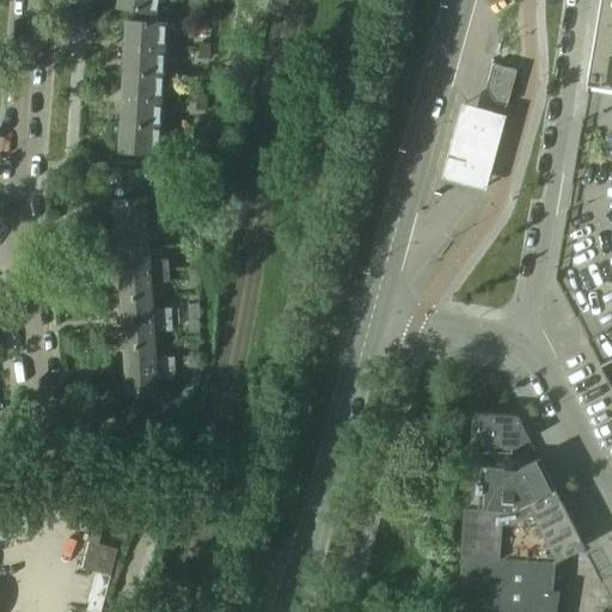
[(155,0),(118,0),(117,7),(153,14),(155,0)]
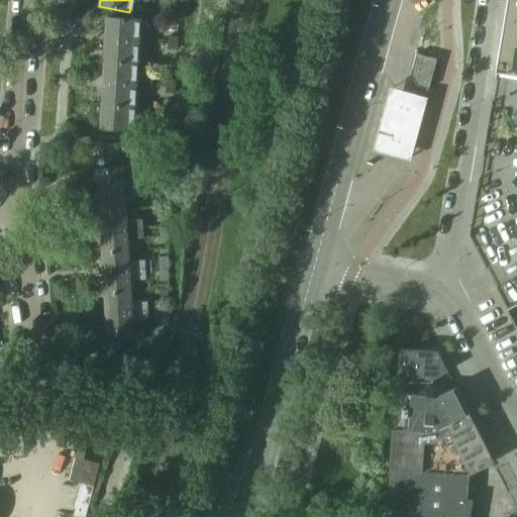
[(516,0),(507,0),(496,69),(516,72),(516,0)]
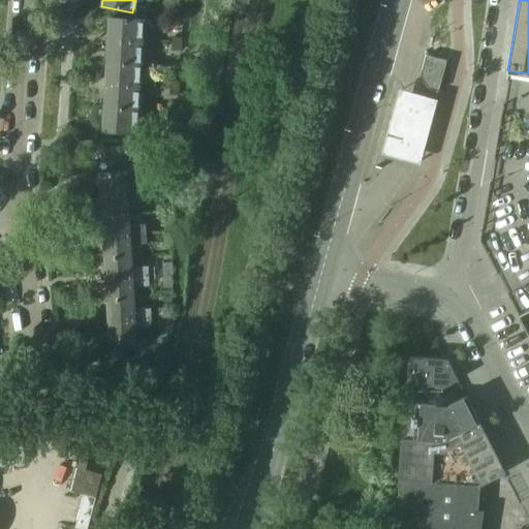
[(110,18),(109,40),(139,42),(141,20),(110,18)]
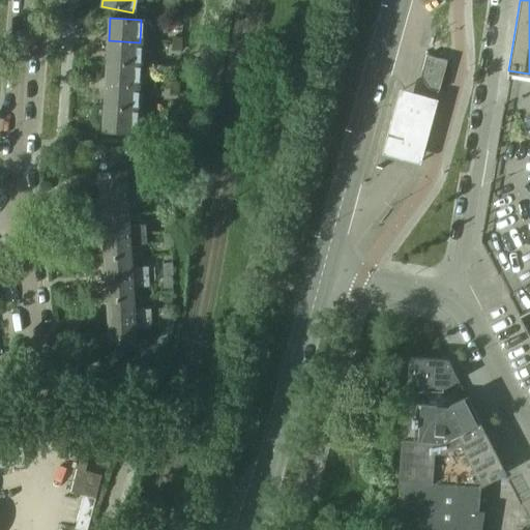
[(140,42),(109,40),(108,63),(139,64),(140,42)]
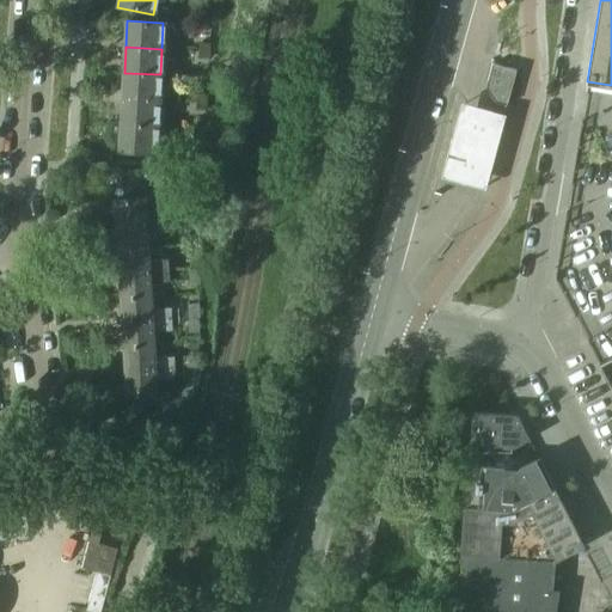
[(515,71),(491,65),(485,89),(493,103),(506,106),(515,71)]
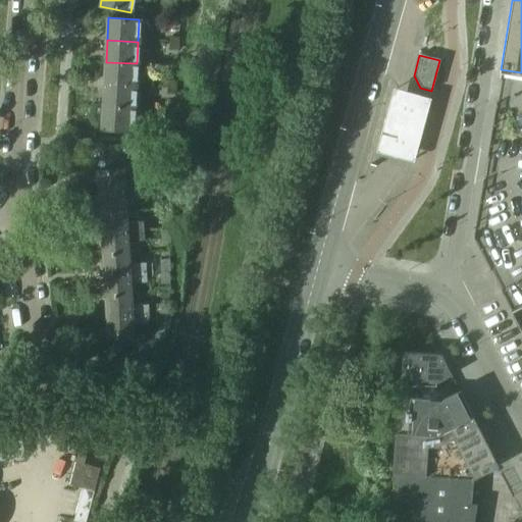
[(137,63),(106,62),(104,84),(136,86),(137,63)]
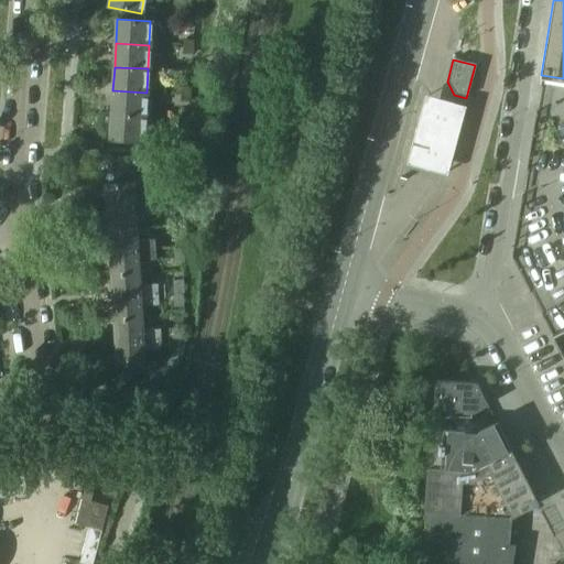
[(147,93),(112,90),(111,115),(145,116),(147,93)]
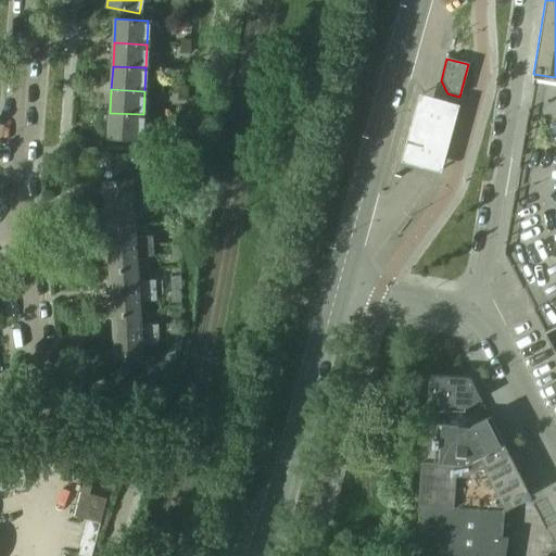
[(425,96),(418,93),(399,165),(406,167),(441,177),(460,104),(425,96)]
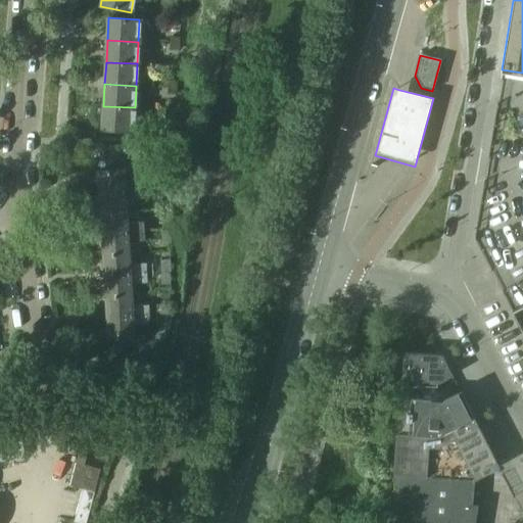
[(135,107),(103,106),(102,130),(133,131),(135,107)]
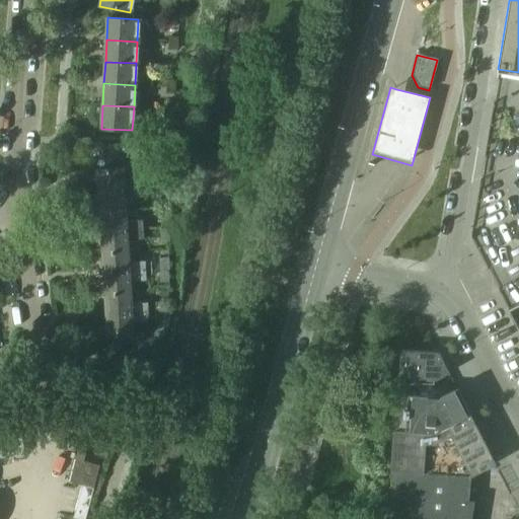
[(172,122),(173,108),(164,108),(163,121),(172,122)]
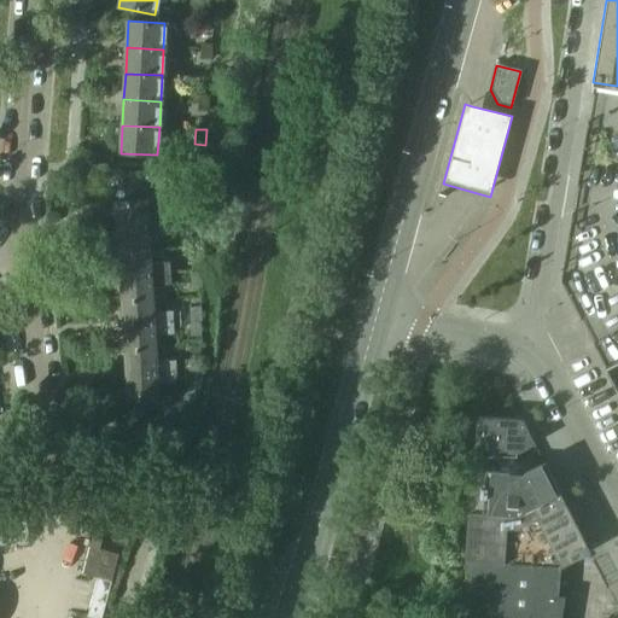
[(123,188),(124,202),(145,200),(151,200),(151,187),(123,188)]
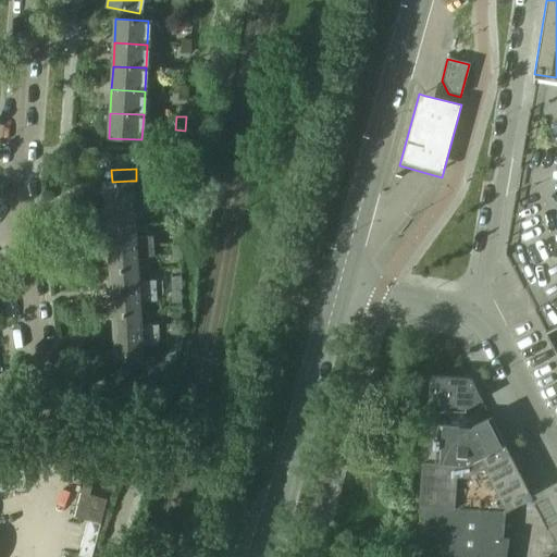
[(131,194),(131,181),(112,182),(106,182),(107,205),(149,202),(148,193),(131,194)]
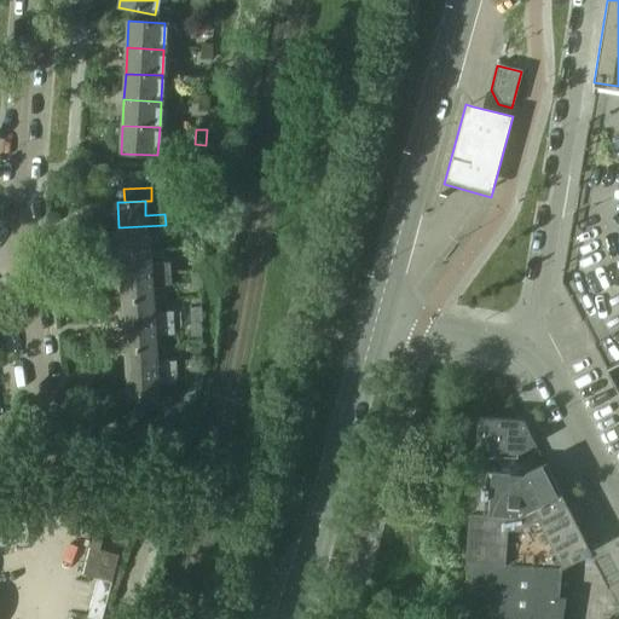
[(166,225),(119,227),(120,252),(148,250),(148,237),(167,236),(166,225)]
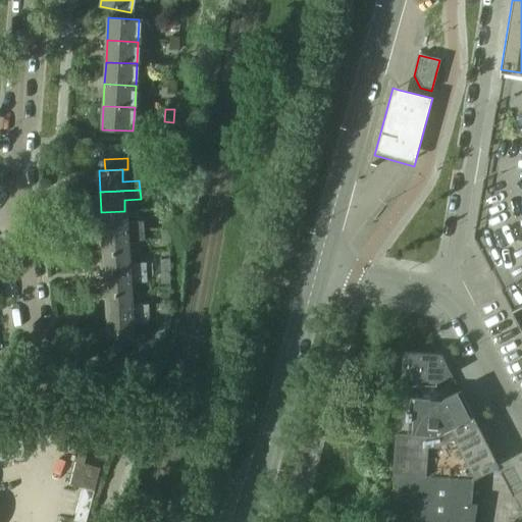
[(124,211),(101,212),(102,233),(143,230),(142,221),(125,222),(124,211)]
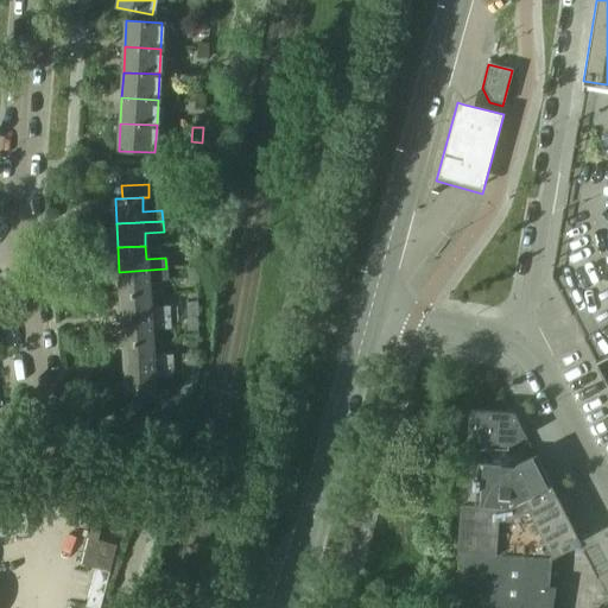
[(188,252),(188,267),(198,267),(197,251),(188,252)]
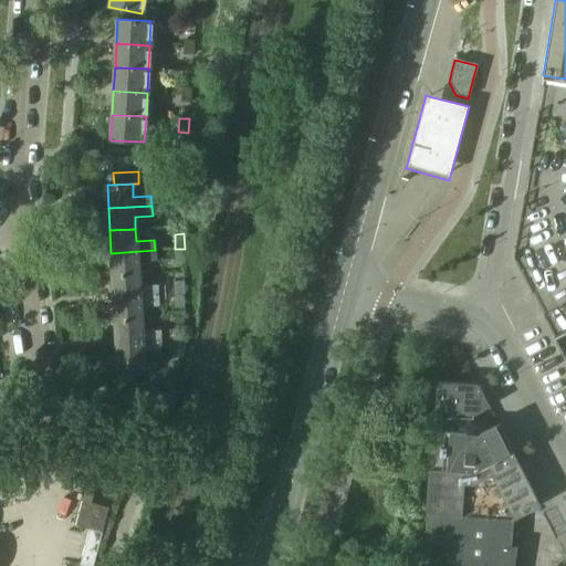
[(155,250),(111,253),(113,275),(138,274),(137,261),(155,260),(155,250)]
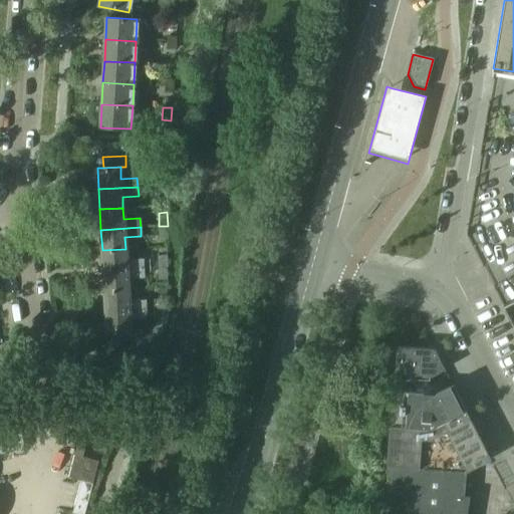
[(159,240),(167,239),(167,227),(159,227),(159,240)]
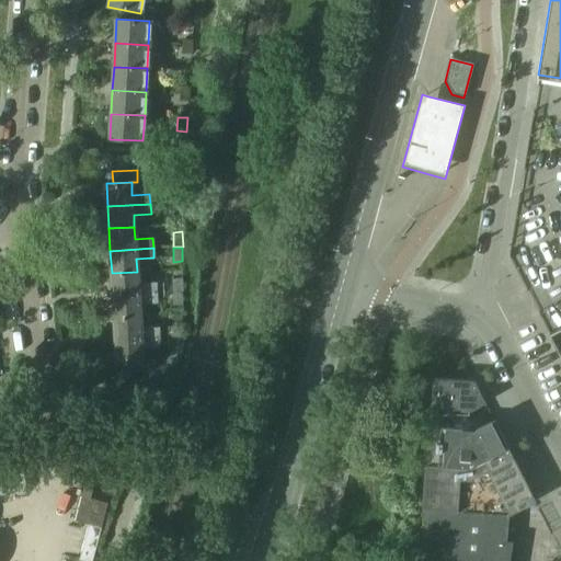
[(137,272),(112,273),(113,296),(156,293),(155,283),(138,284),(137,272)]
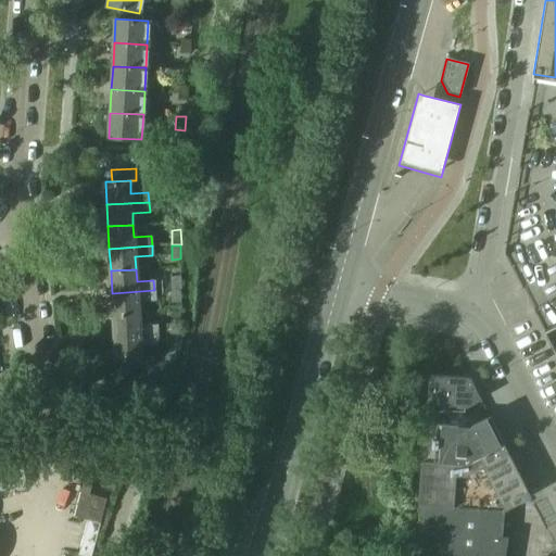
[(172,289),(180,289),(180,276),(171,277),(172,289)]
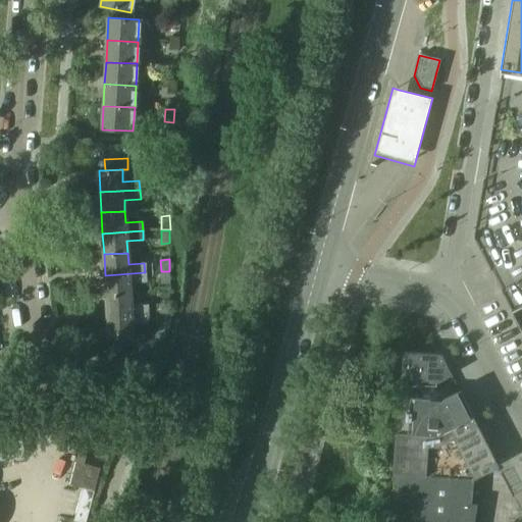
[(145,272),(105,275),(106,296),(129,295),(129,282),(146,281),(145,272)]
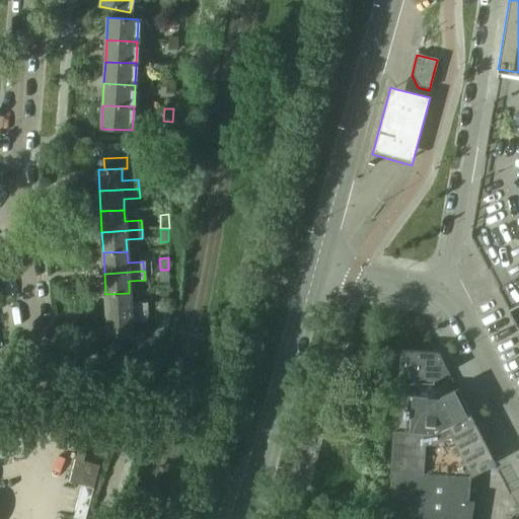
[(160,282),(168,282),(167,271),(159,271),(160,282)]
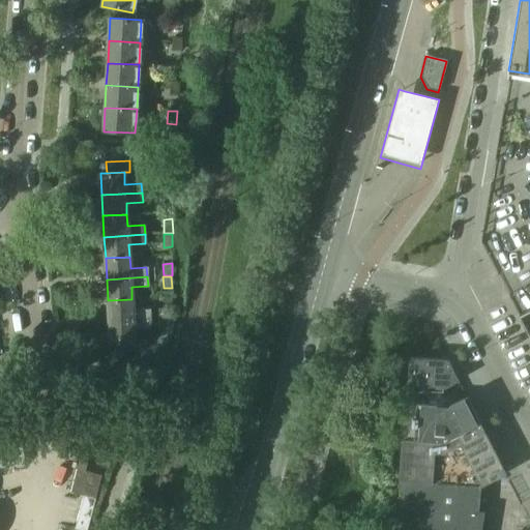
[(131,299),(108,300),(109,321),(150,319),(149,310),(133,311),(131,299)]
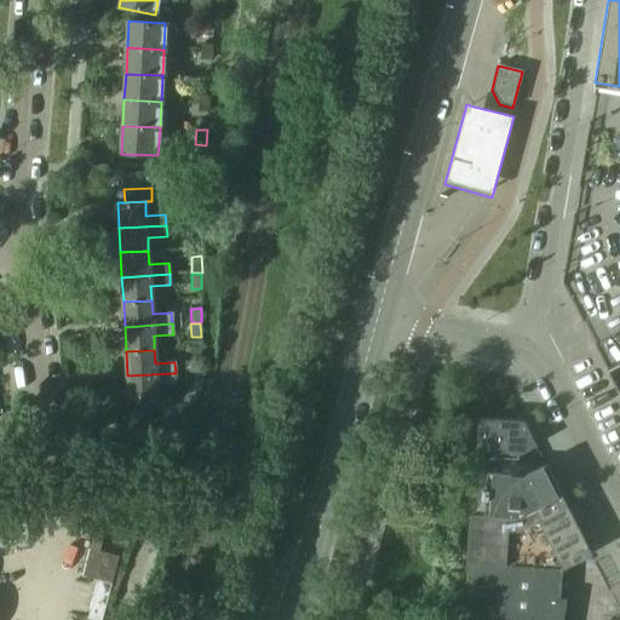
[(619,354),(608,360),(619,386),(619,354)]
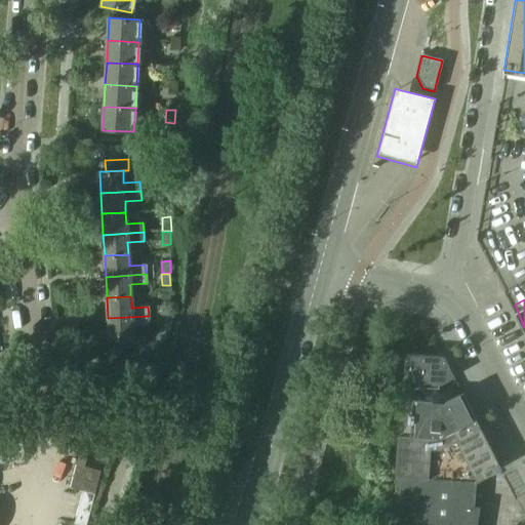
[(150,315),(159,314),(158,306),(149,306),(150,315)]
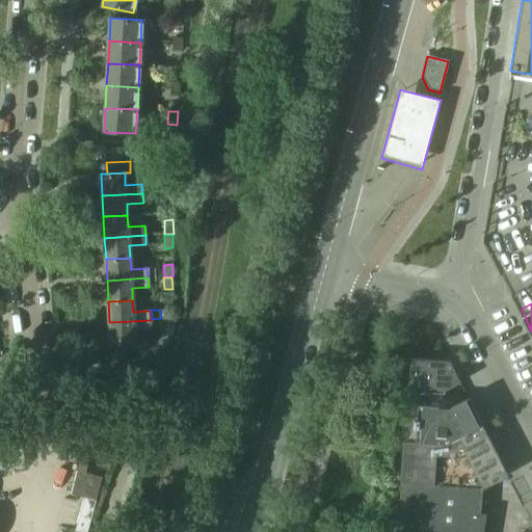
[(151,320),(109,322),(111,345),(135,344),(134,330),(151,329),(151,320)]
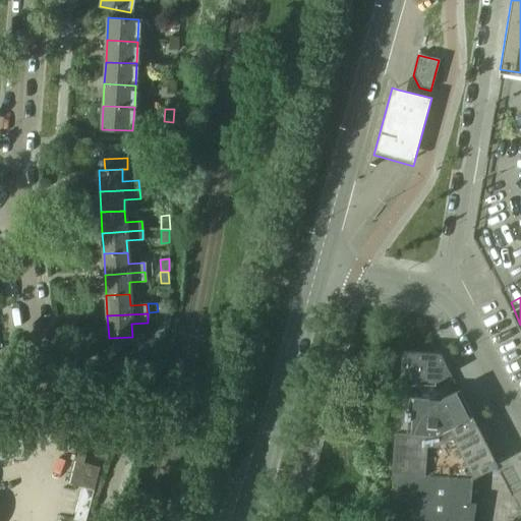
[(162,314),(149,314),(150,323),(162,322),(162,314)]
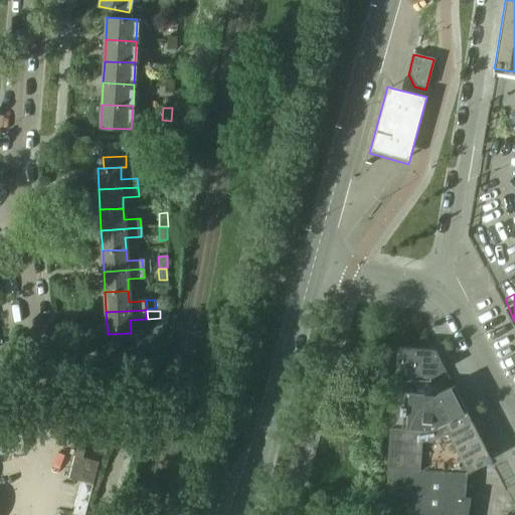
[(394,374),(433,377),(445,370),(435,349),(396,347),(394,374)]
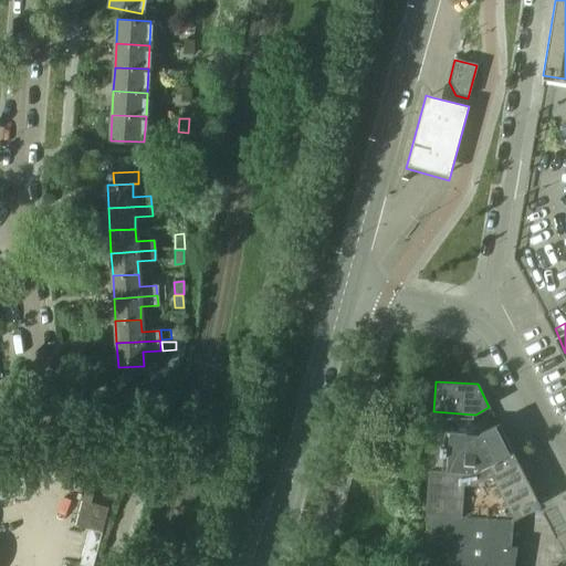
[(429,470),(430,471),(471,473),(504,457),(504,456),(512,452),(498,423),(478,433),(432,430),(429,470)]
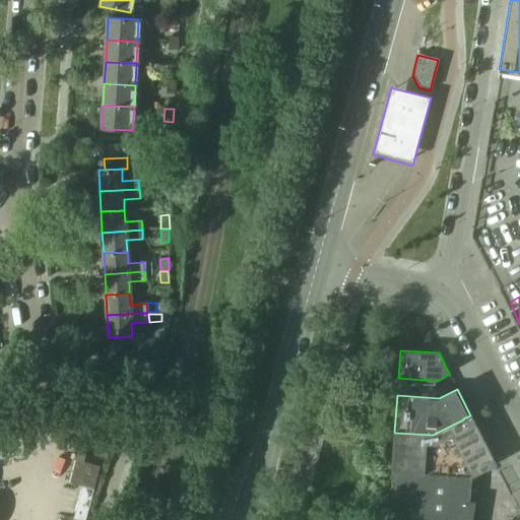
[(433,435),(395,433),(393,470),(391,469),(391,473),(470,478),(470,477),(496,465),(470,415),(463,418),(463,419),(433,435)]
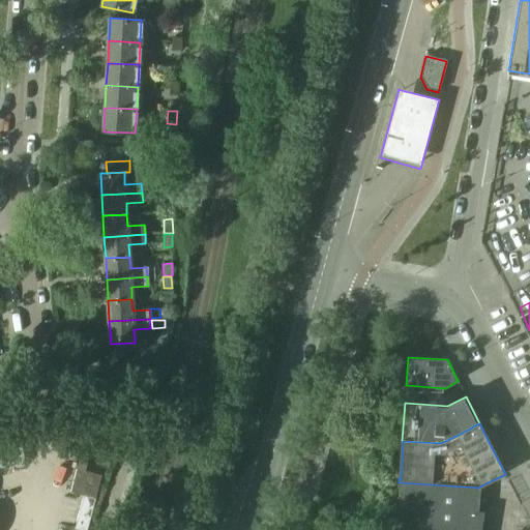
[(21,437),(0,439),(0,472),(26,469),(21,437)]
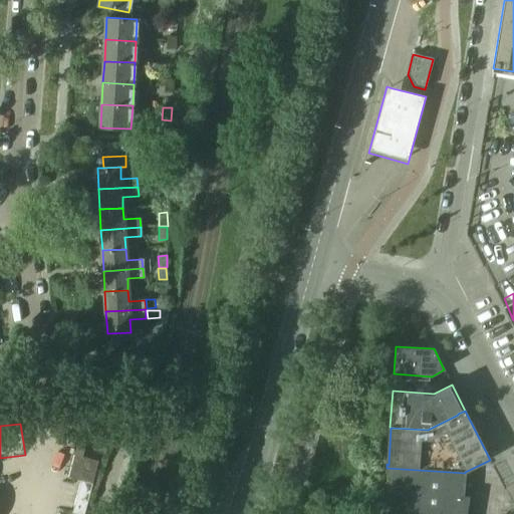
[(92,479),(97,461),(83,457),(85,449),(76,447),(69,473),(81,476),(92,479)]
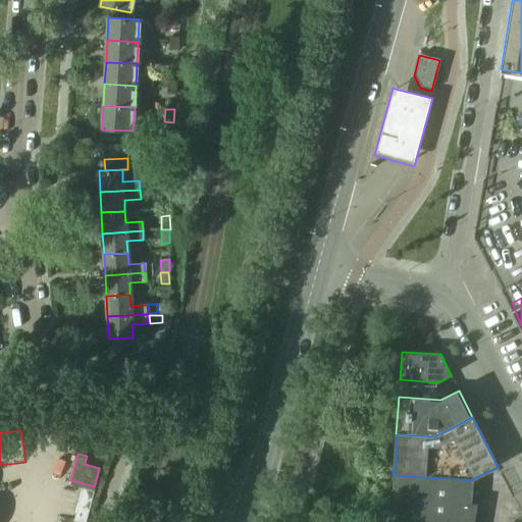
[(472,480),(393,475),(388,521),(473,521),(477,504),(470,503),(472,480)]
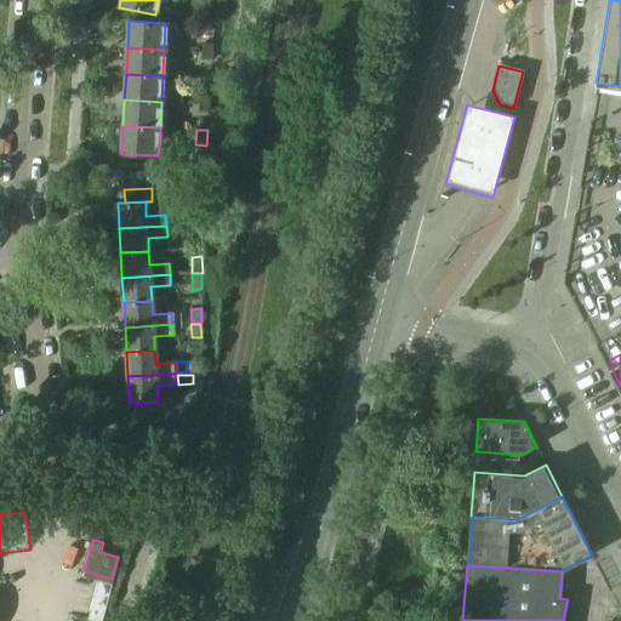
[(98,575),(87,620),(92,620),(101,620),(112,579),(98,575)]
